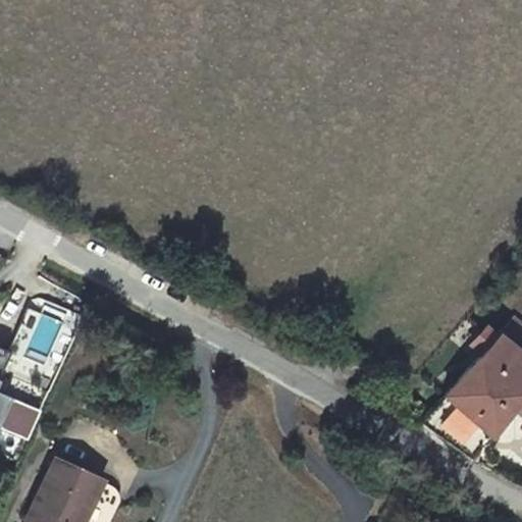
[(521,324),(512,316),(497,335),(514,350),(521,338),(521,324)]
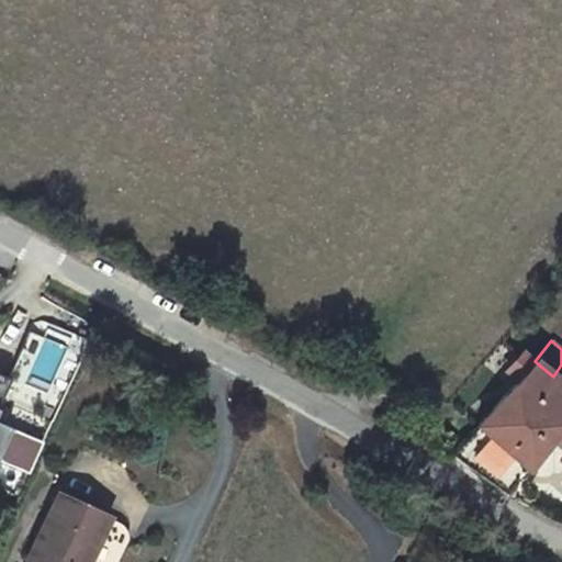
[(507,371),(518,380),(532,363),(523,355),(507,371)]
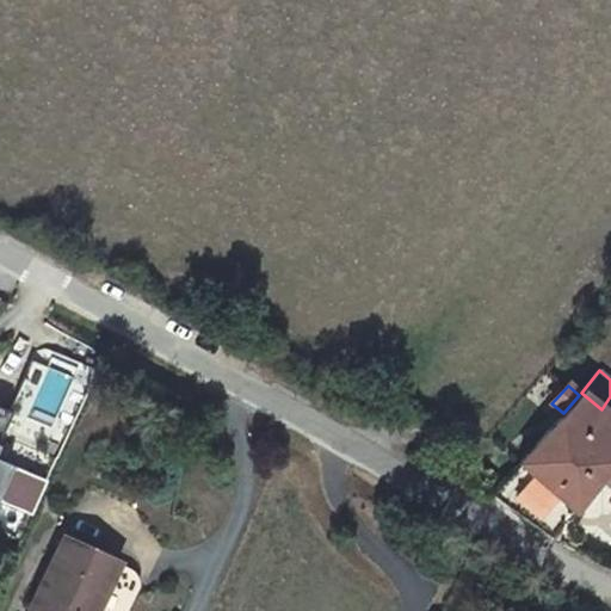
[(491,494),(553,539),(608,466),(610,468),(610,417),(602,409),(581,393),(579,395),(563,413),(491,494)]
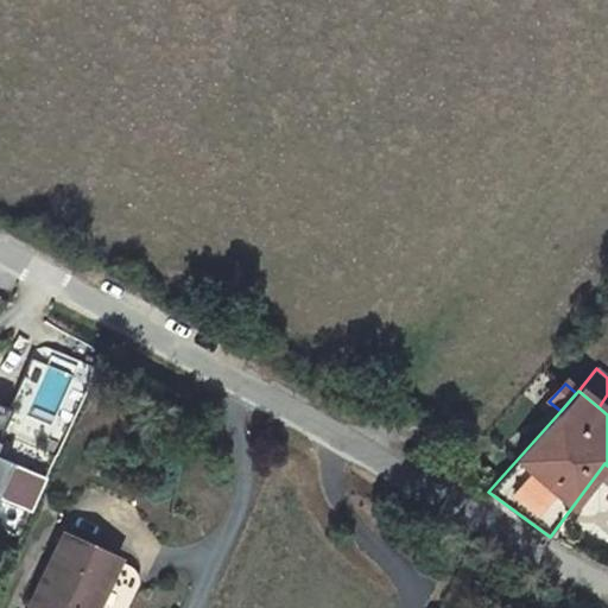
[(46,480),(0,460),(0,432),(10,410),(0,405),(0,498),(32,512),(46,480)]
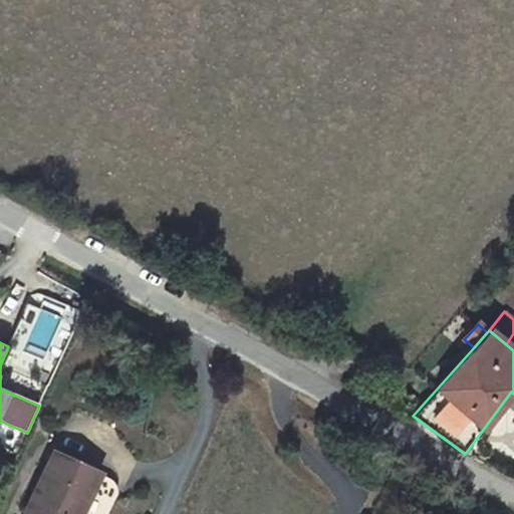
[(79,513),(98,474),(53,453),(25,513),(27,513),(79,513)]
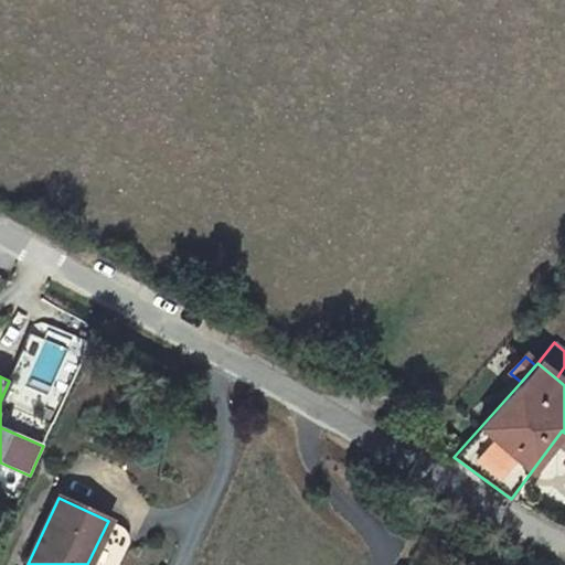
[(118,525),(108,521),(87,564),(119,564),(129,545),(128,536),(125,530),(120,526),(118,525)]
